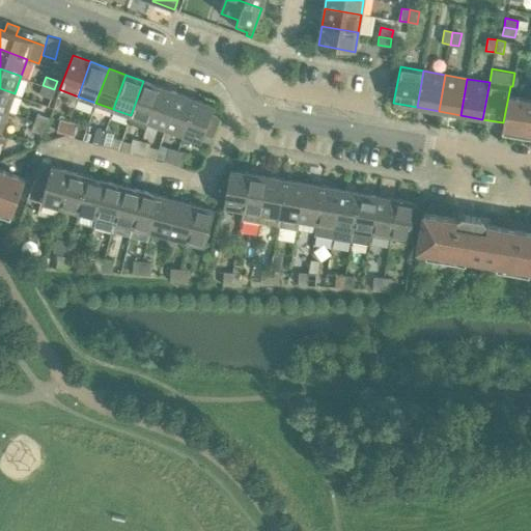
[(131,115),(148,121),(161,87),(143,81),(131,115)]
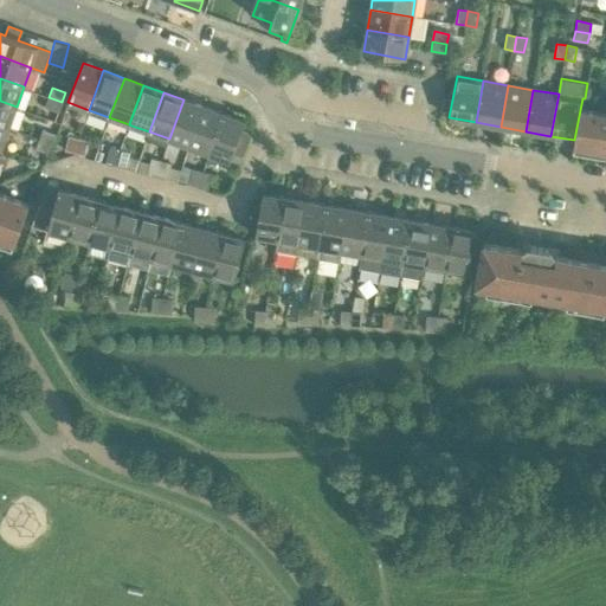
[(62,102),(49,97),(45,107),(58,113),(62,102)]
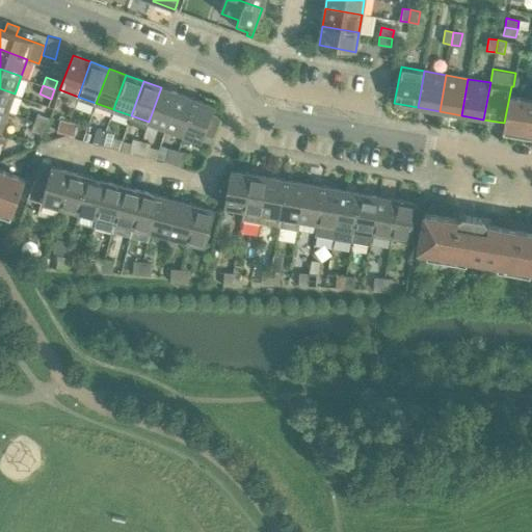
[(511,86),(504,123),(503,128),(531,132),(531,100),(511,97),(513,86),(511,86)]
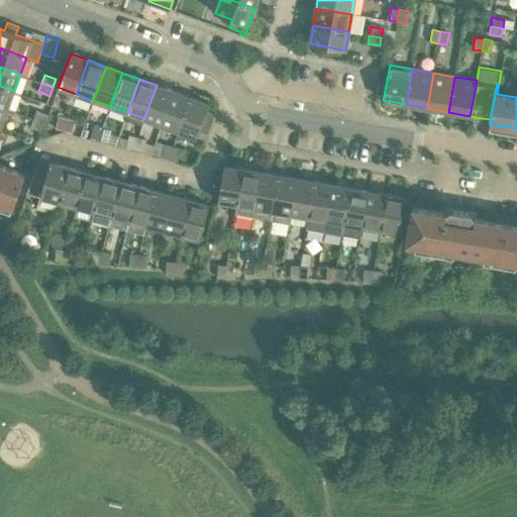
[(144,118),(162,125),(174,91),(157,85),(144,118)]
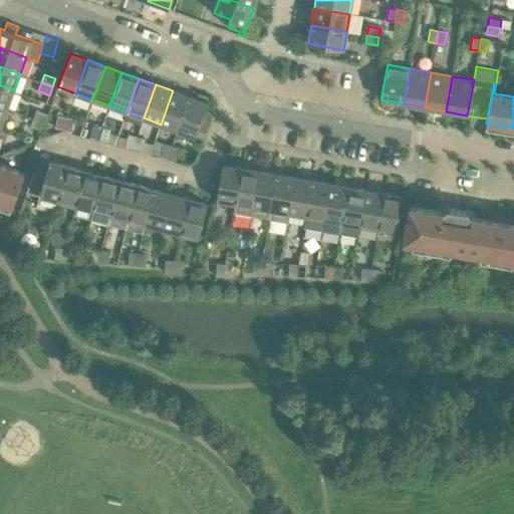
[(0,85),(0,104),(7,107),(14,90),(0,85)]
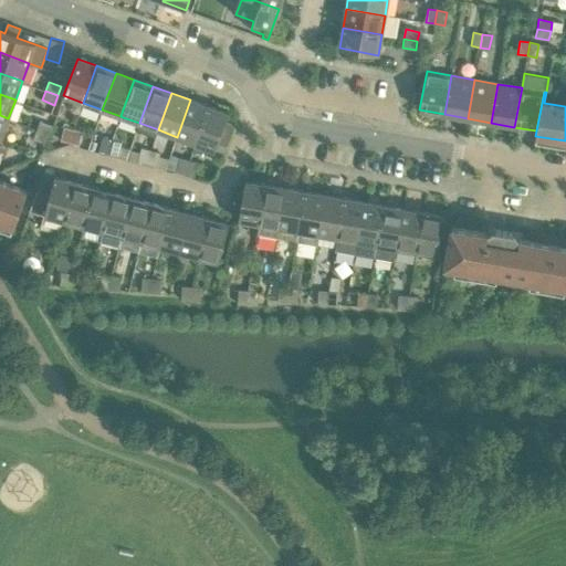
[(177,137),(195,144),(208,106),(190,100),(177,137)]
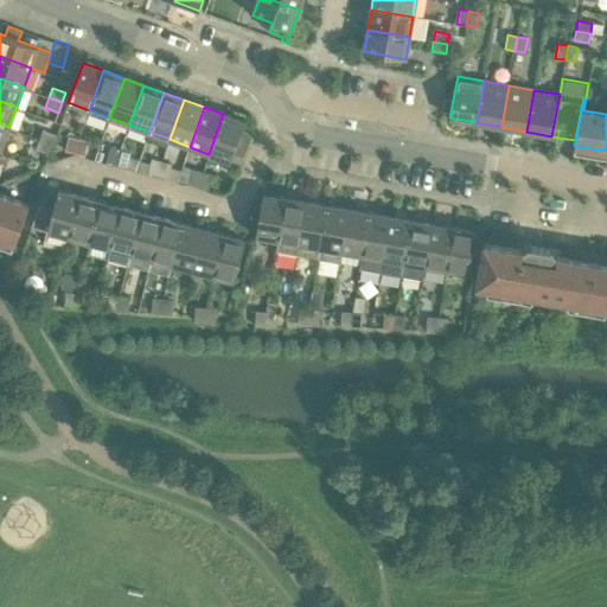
[(223,114),(209,154),(230,161),(232,153),(242,131),(244,122),(223,114)]
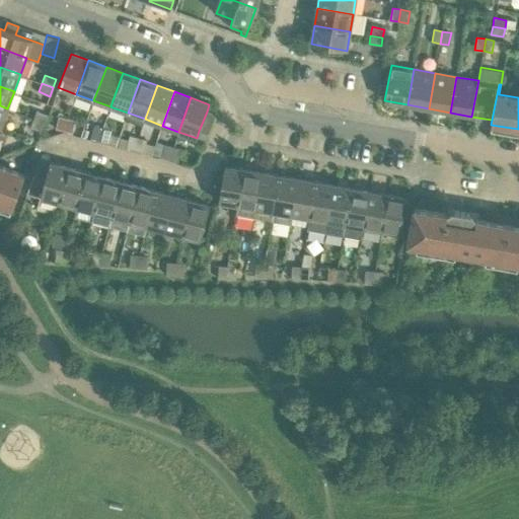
[(36,110),(34,119),(46,124),(49,116),(36,110)]
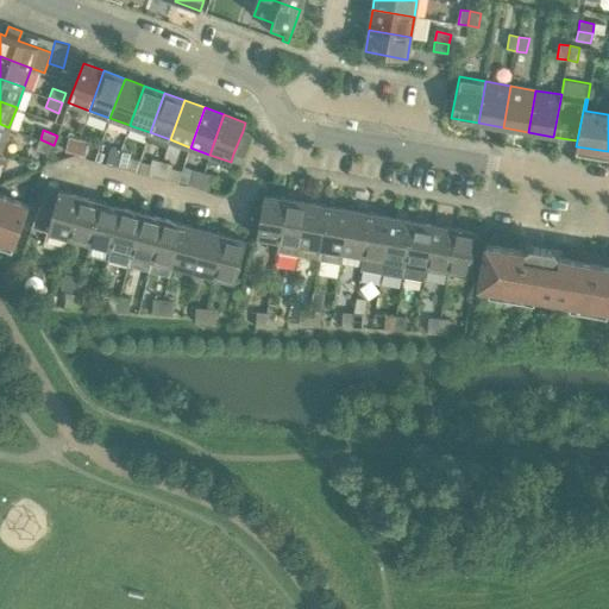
[(245,158),(253,135),(243,131),(233,154),(245,158)]
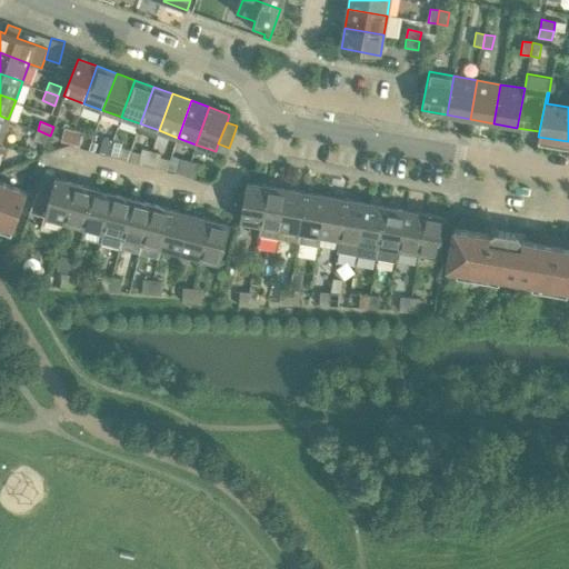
[(61,141),(70,143),(73,130),(65,128),(61,141)]
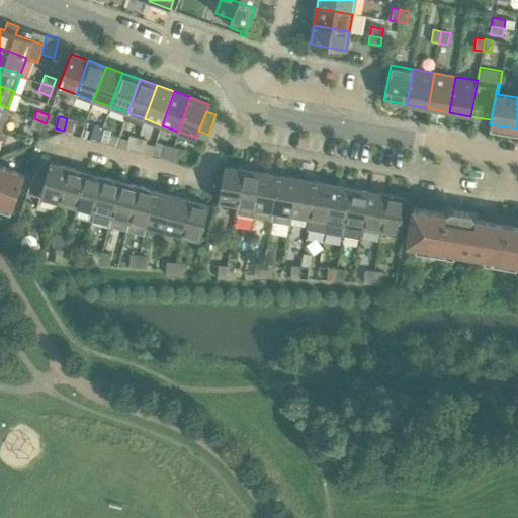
[(46,123),(34,118),(30,127),(42,132),(46,123)]
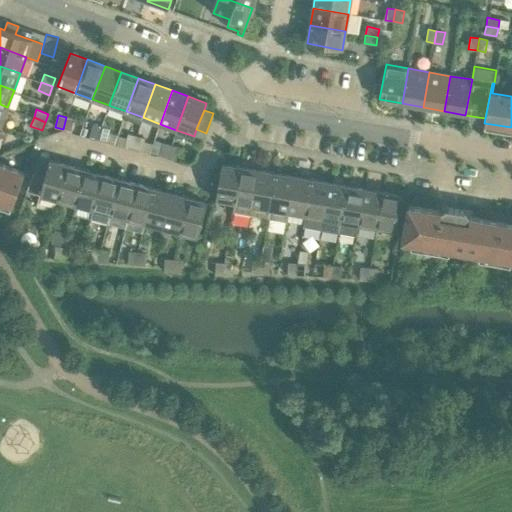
[(66,117),(63,129),(71,131),(74,119),(66,117)]
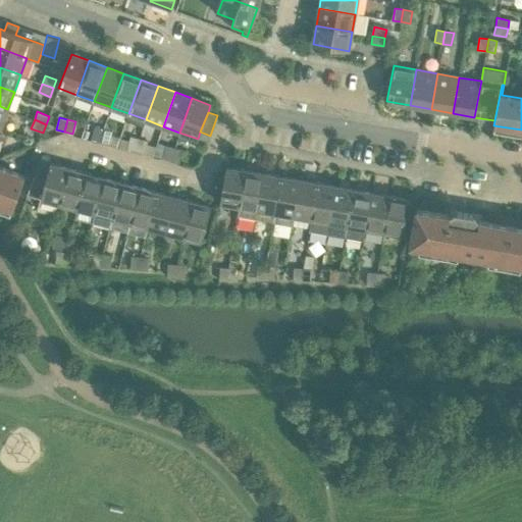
[(92,139),(100,141),(103,129),(95,126),(92,139)]
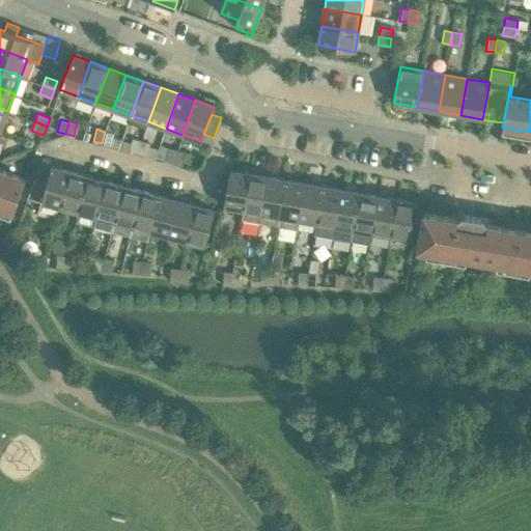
[(105,132),(102,143),(110,146),(113,134),(105,132)]
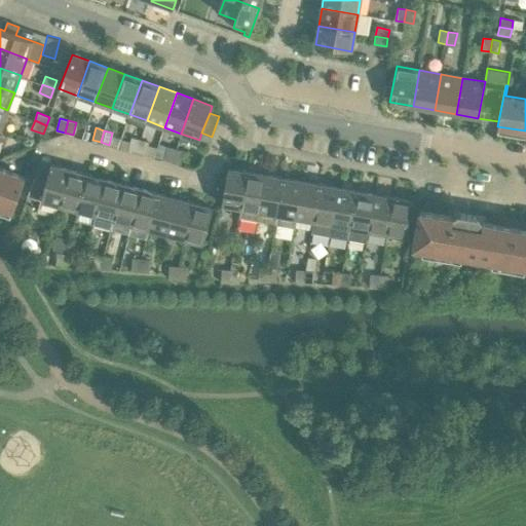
[(128,150),(137,152),(140,140),(132,138),(128,150)]
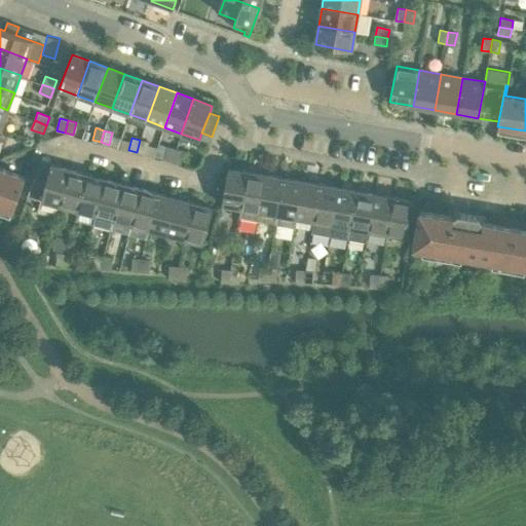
[(140,140),(137,152),(145,154),(148,142),(140,140)]
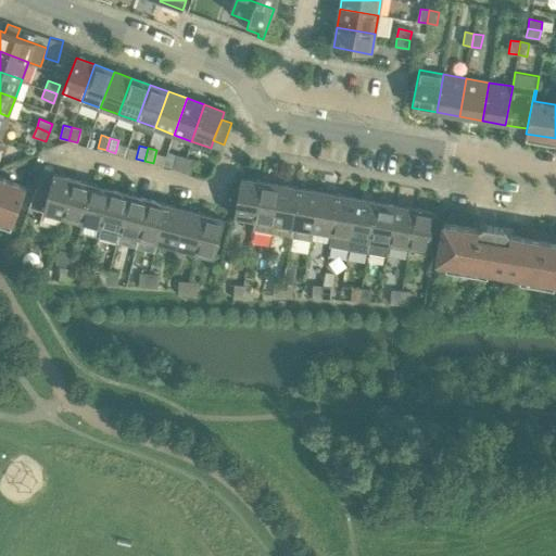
[(173,168),(182,171),(186,158),(177,155),(173,168)]
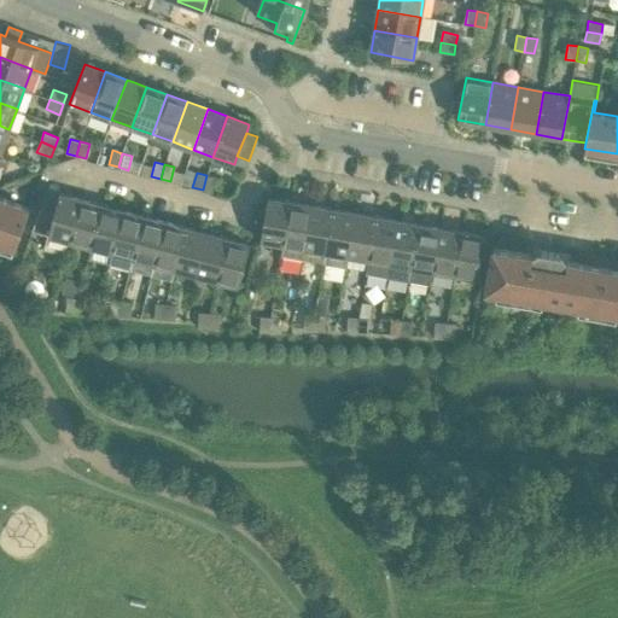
[(207,175),(203,190),(213,192),(216,178),(207,175)]
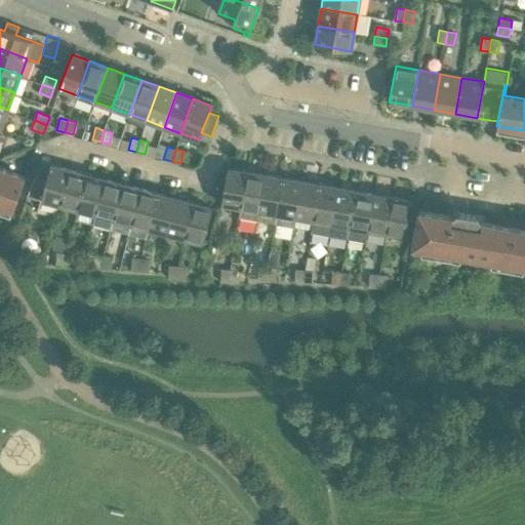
[(41,200),(59,205),(69,169),(50,164),(42,162),(40,168),(33,198),(41,200)]
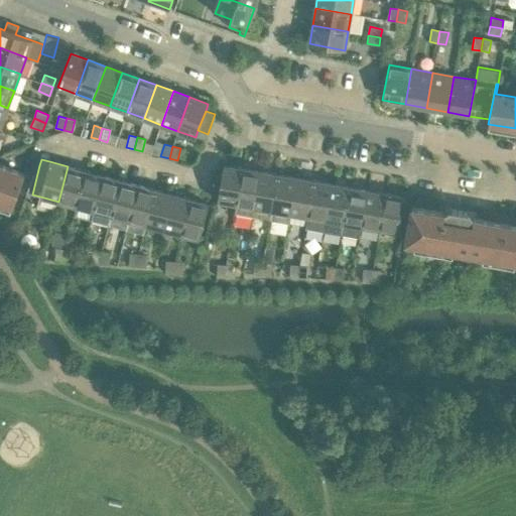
[(218,201),(236,204),(242,168),(224,165),(218,201)]
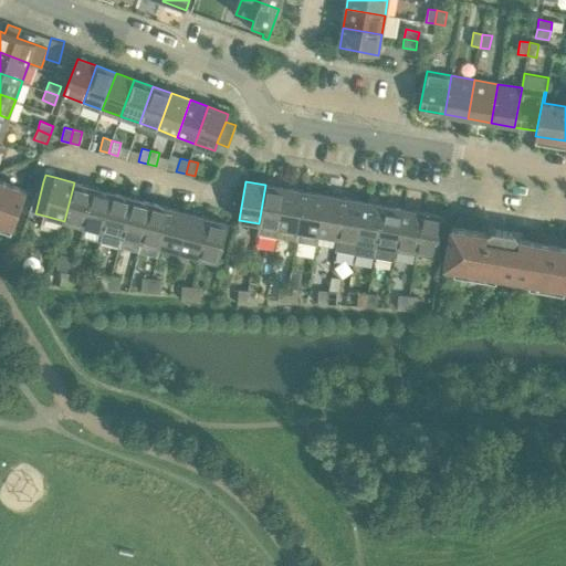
[(6,182),(0,196),(0,222),(13,228),(28,191),(6,182)]
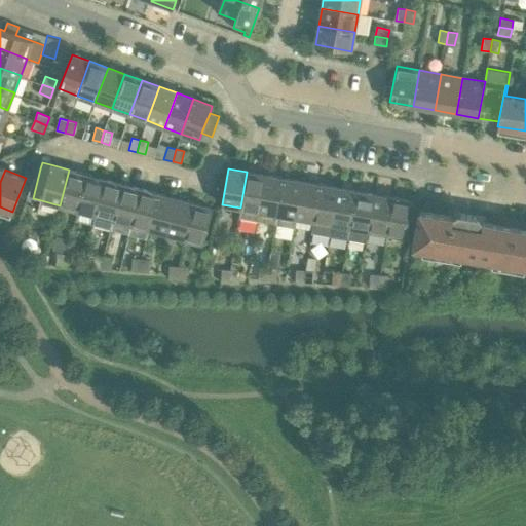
[(60,205),(77,210),(86,175),(69,170),(60,205)]
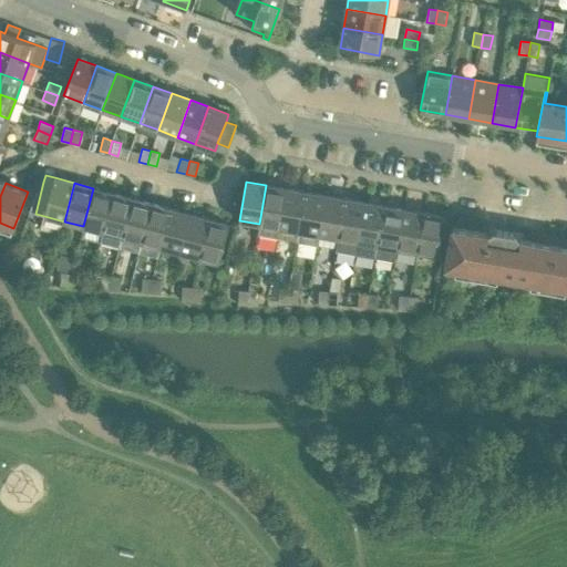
[(259,224),(279,228),(286,188),(266,185),(259,224)]
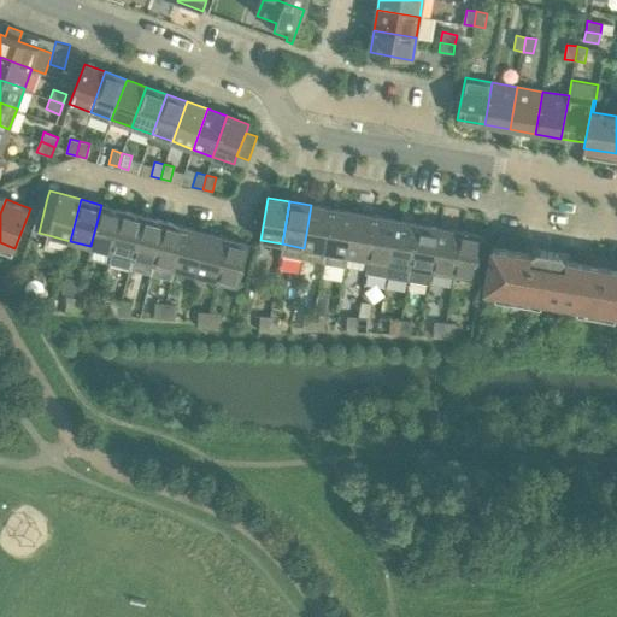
[(90,246),(112,252),(123,210),(101,205),(90,246)]
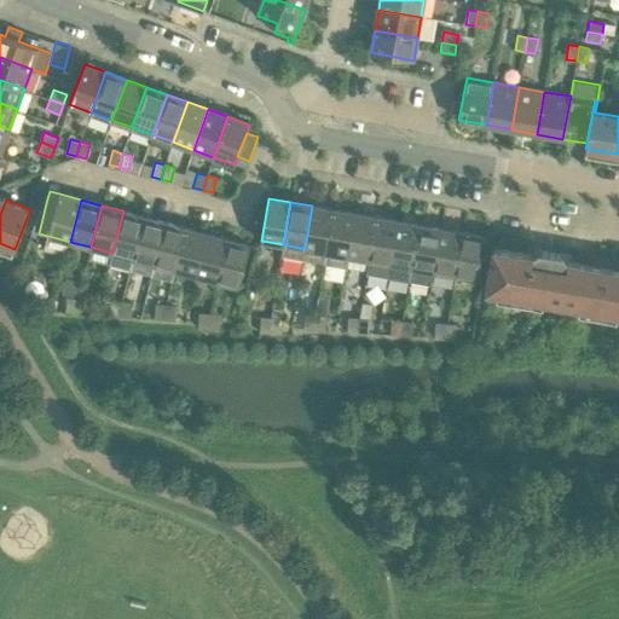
[(305,249),(327,253),(334,209),(312,206),(305,249)]
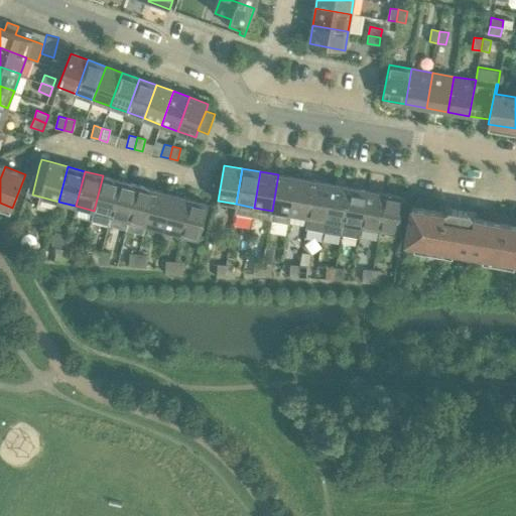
[(288,223),(290,214),(296,178),(278,174),(272,211),(270,220),(288,223)]
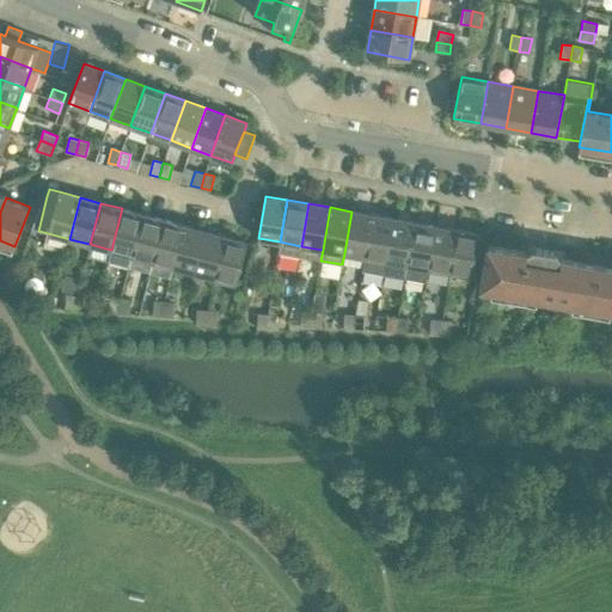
[(129,268),(133,256),(133,252),(144,214),(133,212),(122,208),(111,250),(108,262),(129,268)]
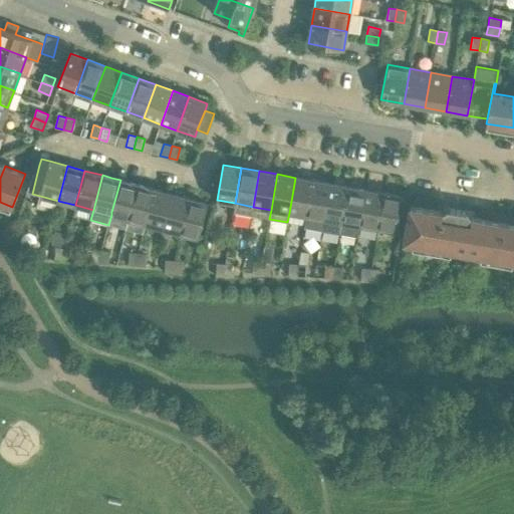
[(289,213),(306,216),(312,181),(295,178),(289,213)]
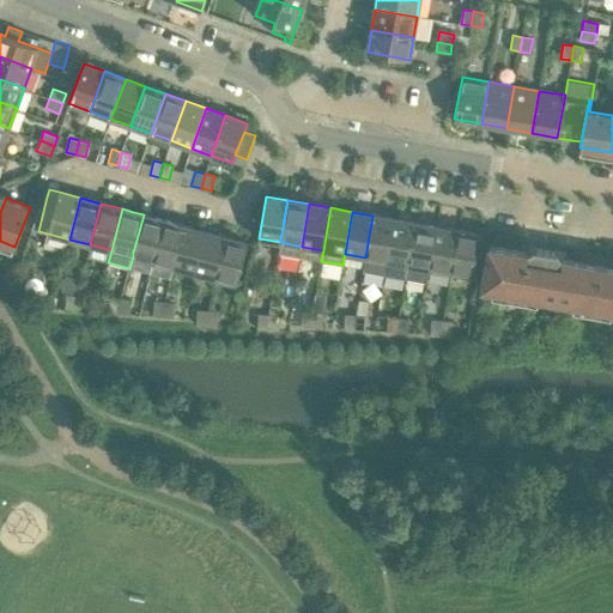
[(133,256),(152,261),(164,220),(144,214),(133,253),(133,256)]
